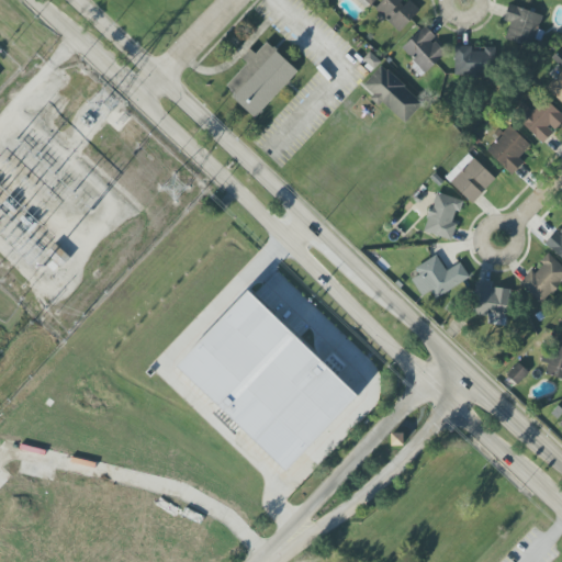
[(420,10),(409,0),(383,0),(374,10),(400,33),(420,10)]
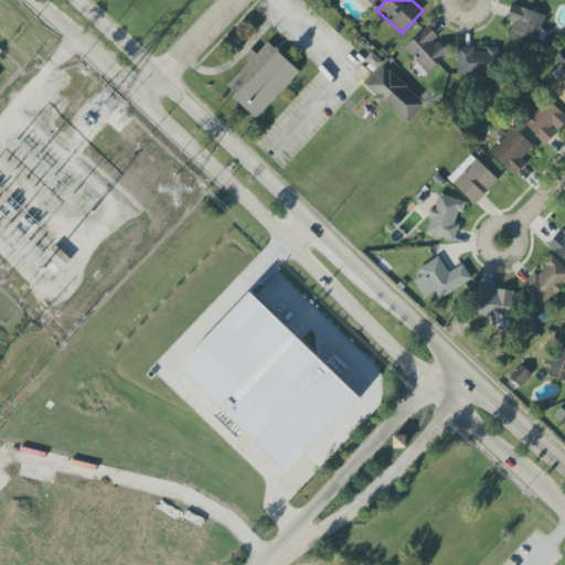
[(544,13),(510,7),(508,22),(512,22),(509,41),(537,46),(544,13)]
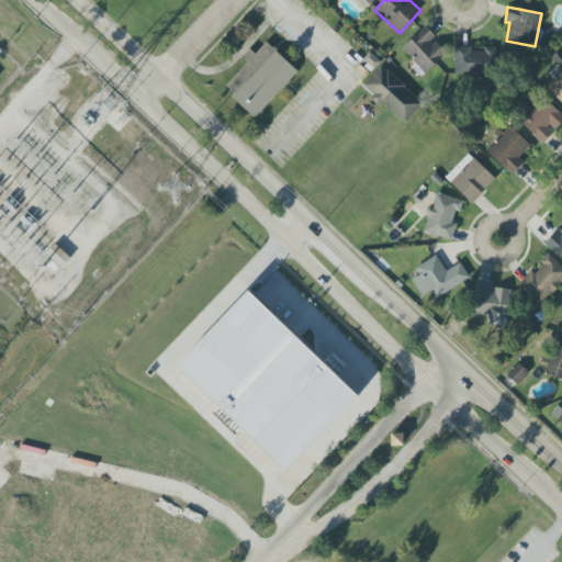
[(448,53),(424,26),(402,48),(425,74),(448,53)]
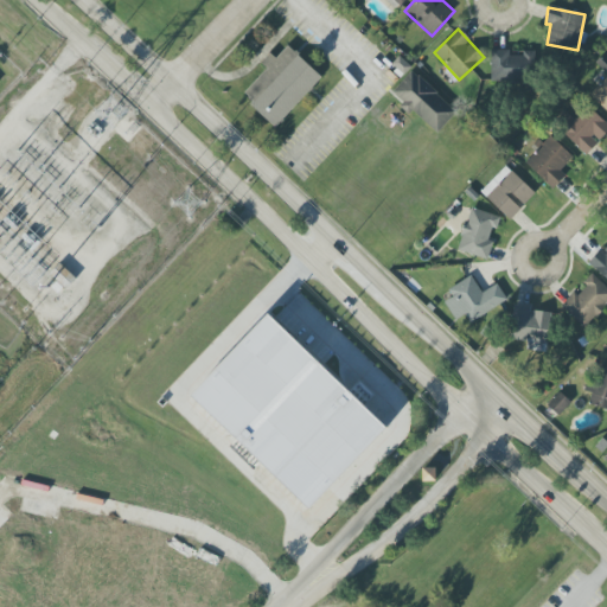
[(323,77),(288,46),(276,58),(270,53),(261,63),(267,68),(242,96),(276,127),(323,77)]
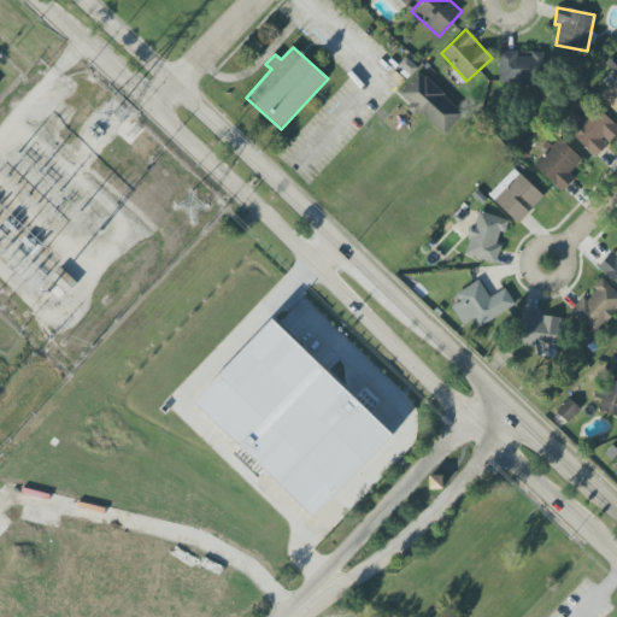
[(541,53),(499,51),(498,82),(540,84),(541,53)]
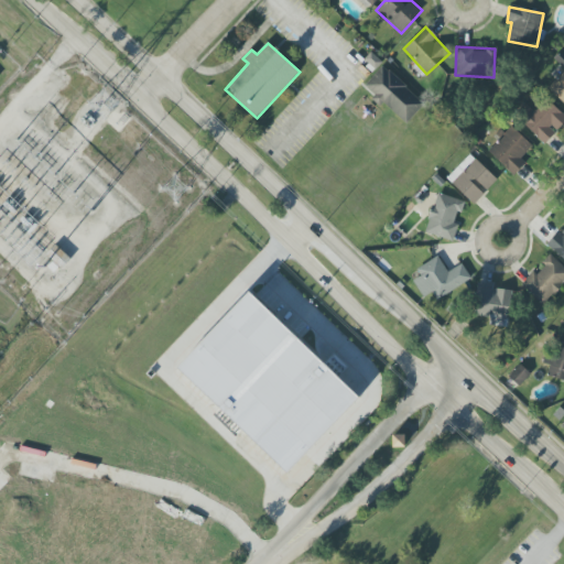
[(405,125),(424,104),(383,66),(364,87),(405,125)]
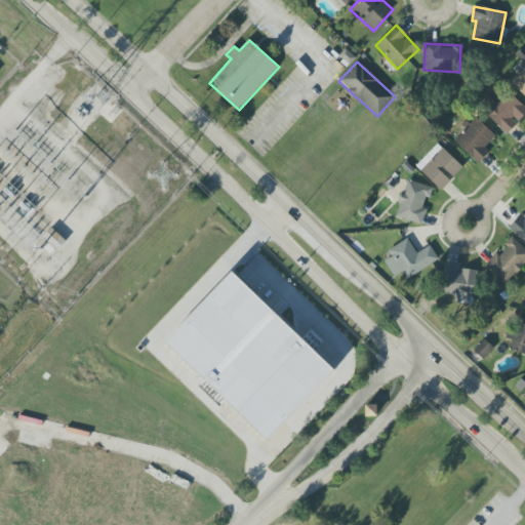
[(524,96),(524,66),(510,83),(524,96)]
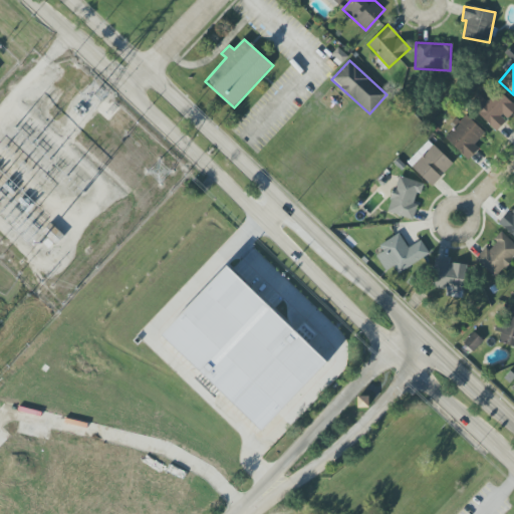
[(479,95),(470,106),(497,132),(513,111),(513,104),(497,89),(486,101),(479,95)]
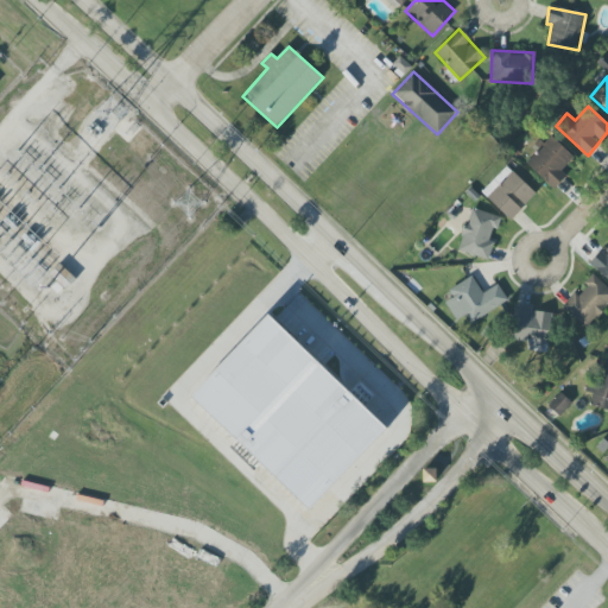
[(561,170),(574,158),(551,135),(525,160),(552,190),(567,177),(561,170)]
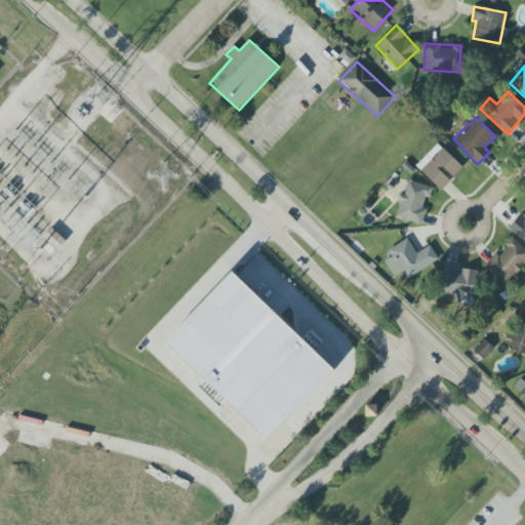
[(415,166),(441,191),(452,179),(452,178),(462,167),(437,144),(415,166)]
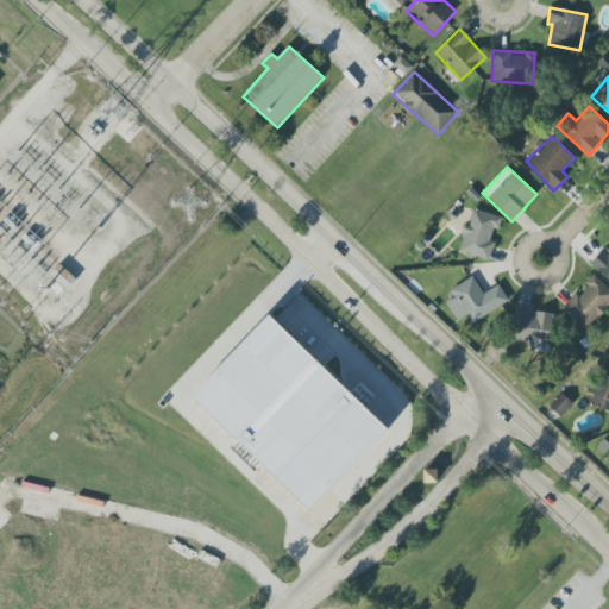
[(489,261),(495,243),(490,242),(494,228),(498,230),(502,219),(472,208),(458,251),(489,261)]
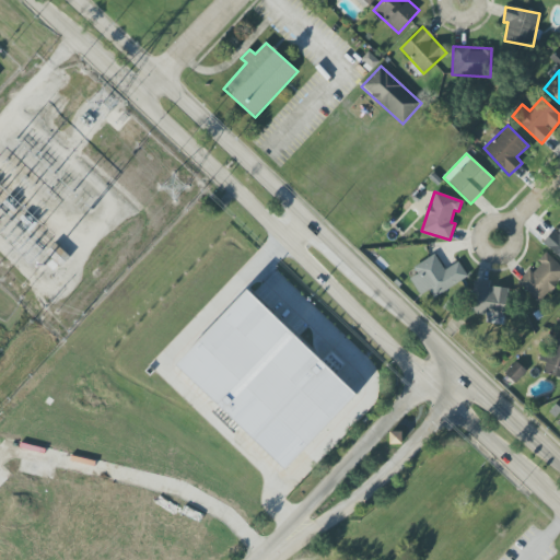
[(559,229),(556,234),(552,232),(543,243),(559,258),(559,229)]
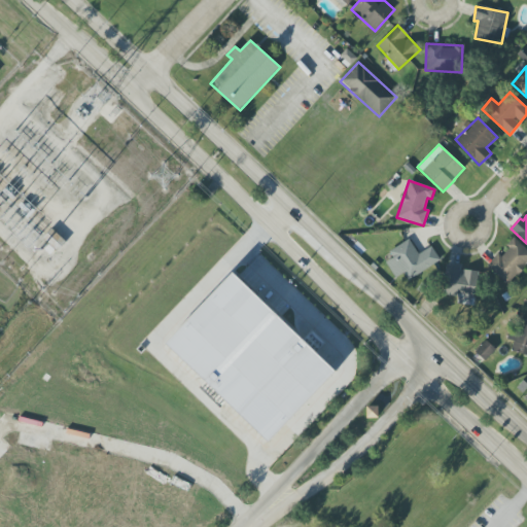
[(488,267),(507,285),(526,265),(526,250),(515,239),(488,267)]
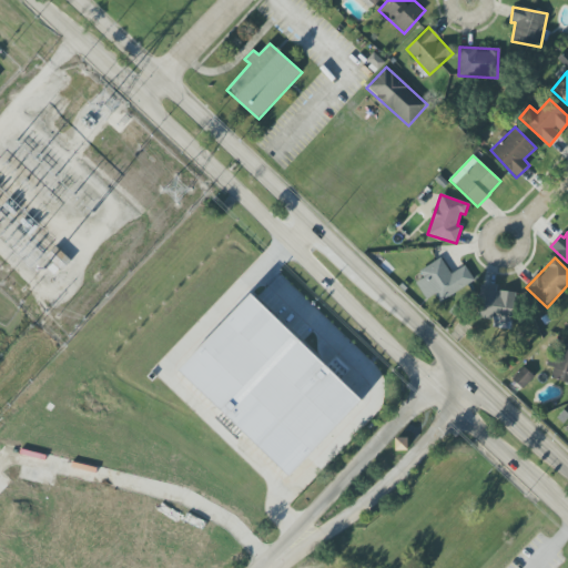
[(419,271),(424,279),(416,283),(426,300),(435,294),(439,302),(475,282),(465,266),(450,274),(442,259),(419,271)]
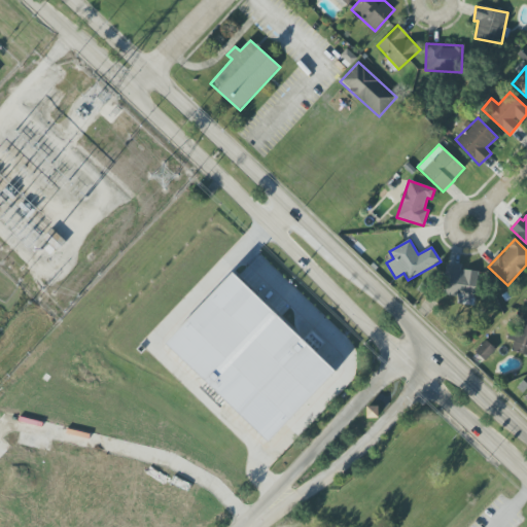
[(457,304),(475,307),(479,273),(460,270),(461,267),(447,265),(442,294),(458,297),(457,304)]
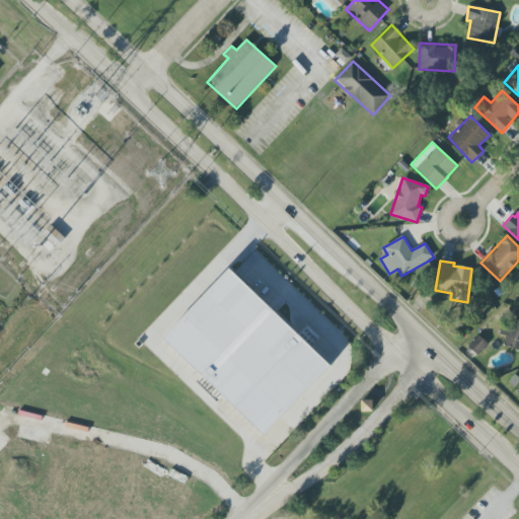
[(265,435),(330,365),(229,269),(162,339),(265,435)]
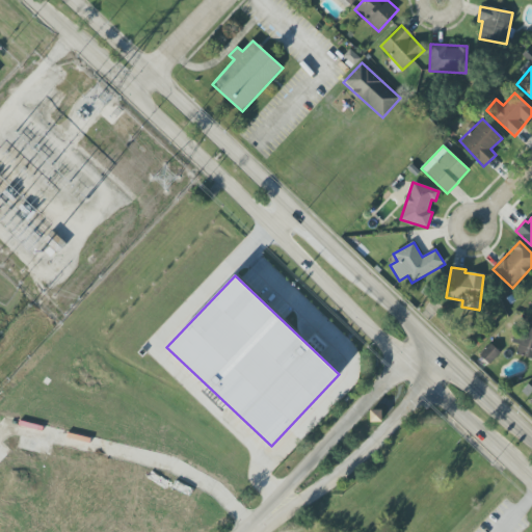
[(531,323),(527,322),(524,335),(515,331),(512,343),(519,344),(516,355),(531,358),(531,323)]
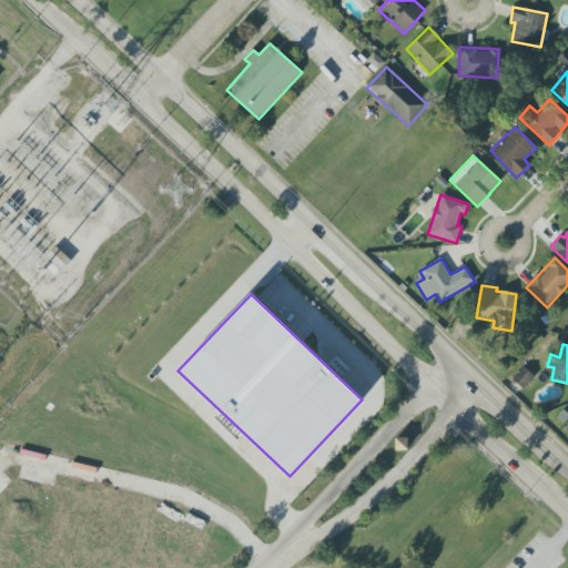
[(534,377),(524,367),(513,378),(523,389),(534,377)]
